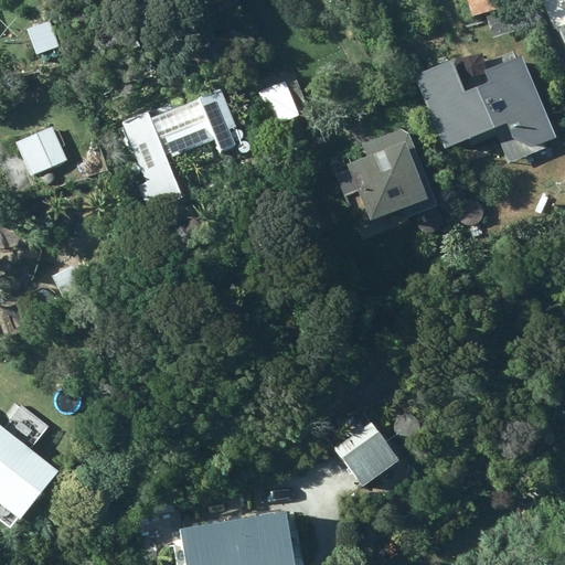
[(466,0),(472,17),(515,0),(466,0)]
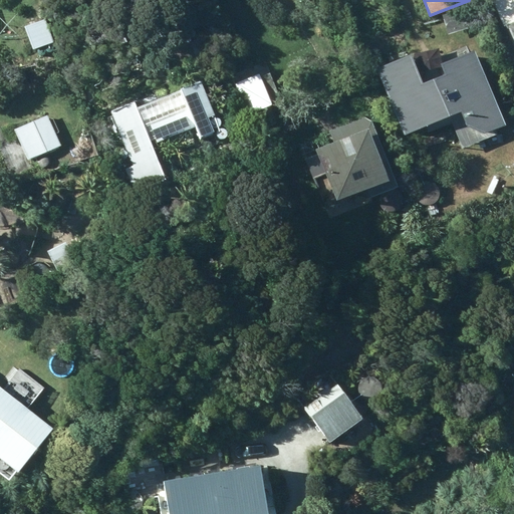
[(513,0),(491,0),(503,27),(508,25),(513,39),(513,0)]
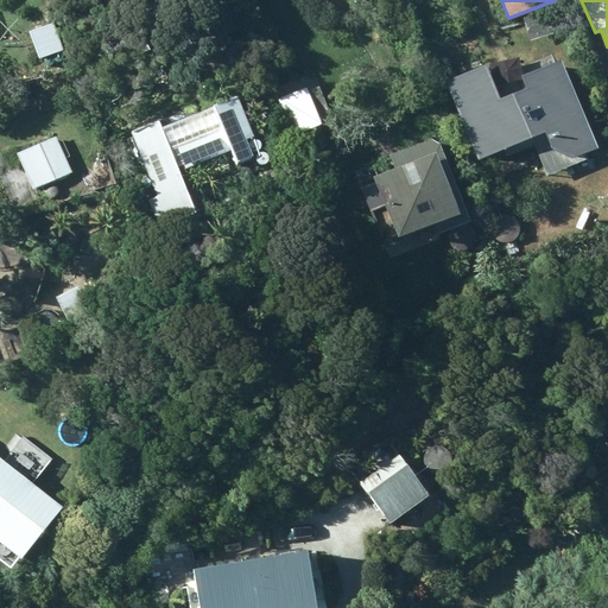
[(56,51),(45,35),(35,42),(44,58),(56,51)]
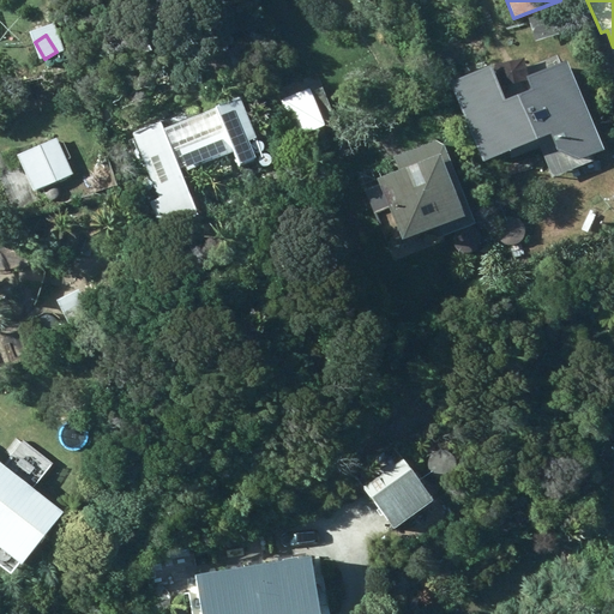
[(553,149),(564,180),(603,166),(569,68),(524,84),(530,100),(507,108),(493,68),(445,85),(477,176),(553,149)]
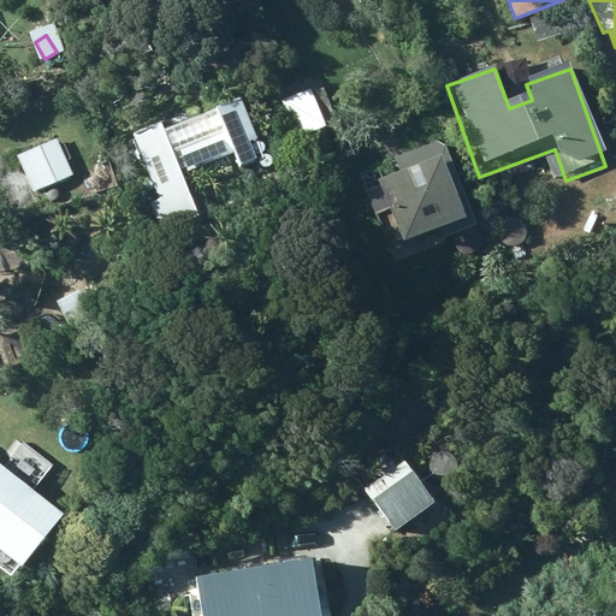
[(309,90),(282,101),(296,138),(325,126),(323,123),(333,118),(321,89),(311,94),(309,90)]
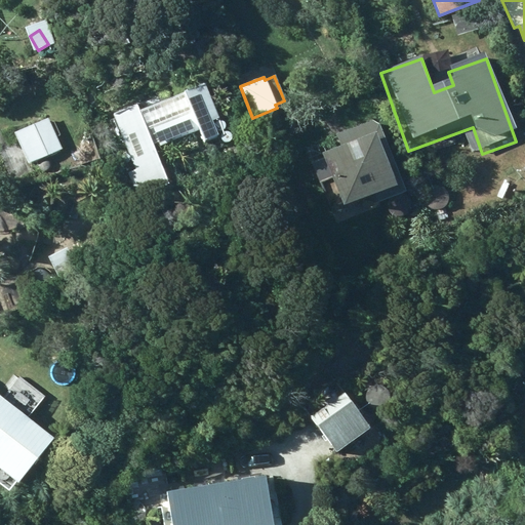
[(218,120),(204,84),(168,98),(165,90),(149,96),(152,104),(138,109),(137,106),(113,115),(127,154),(121,156),(125,163),(130,161),(133,169),(127,171),(137,198),(169,185),(148,131),(154,128),(160,145),(198,129),(203,143),(217,137),(211,122),(218,120)]
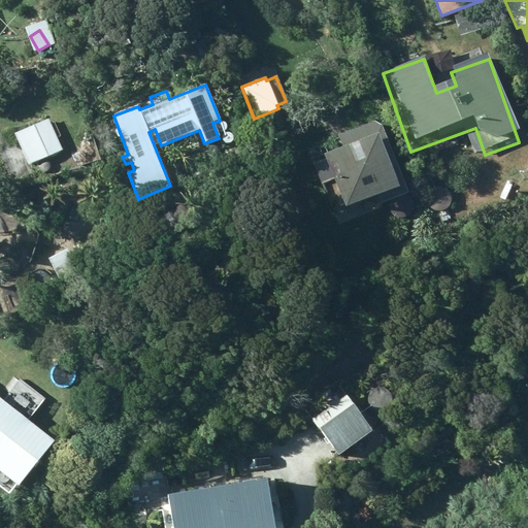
[(63,150),(48,118),(12,134),(18,145),(0,153),(0,154),(12,183),(34,173),(30,165),(63,150)]
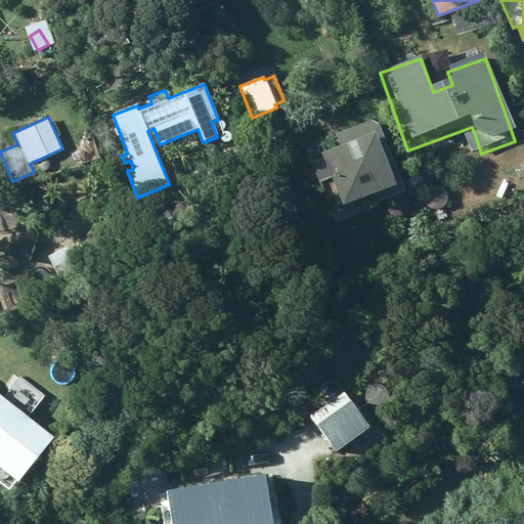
[(320,155),(343,207),(375,194),(378,203),(405,190),(374,119),(336,135),(341,145),(320,155)]
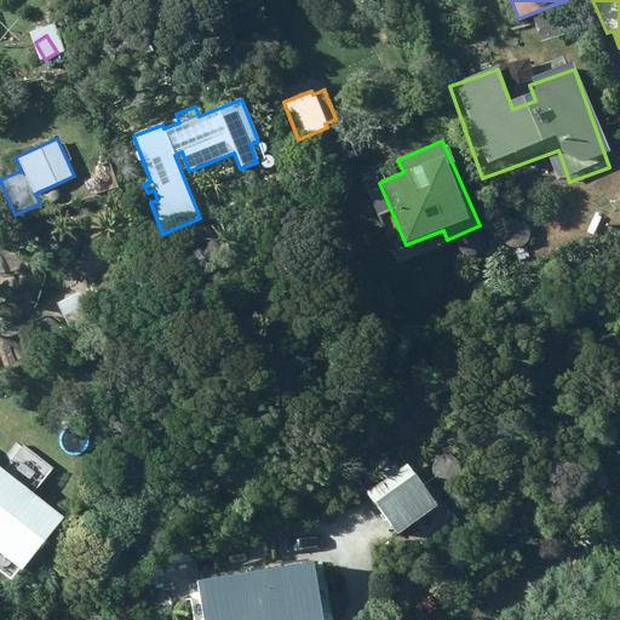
[(57,304),(69,328),(92,316),(79,292),(57,304)]
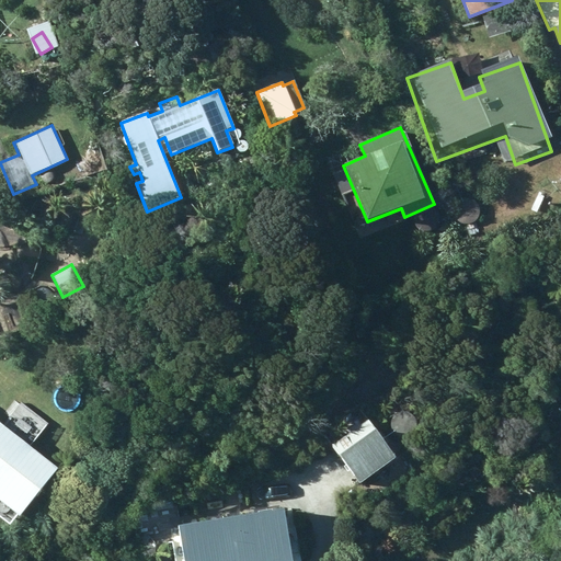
[(359,484),(395,457),(366,420),(331,446),(359,484)]
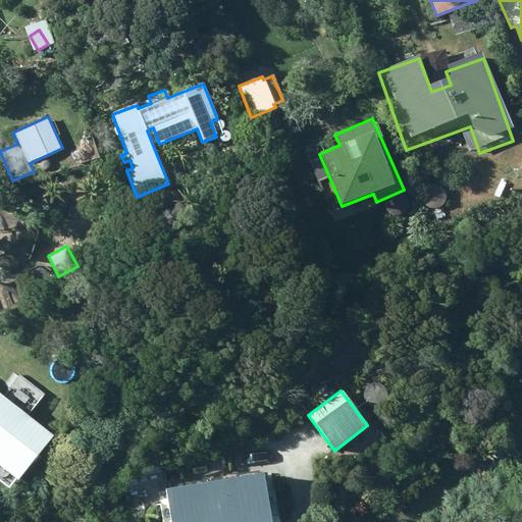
[(0,468),(18,482),(54,437),(0,394),(0,468)]
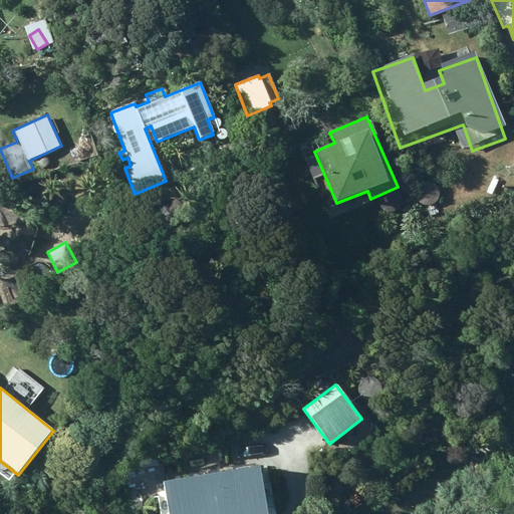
[(193,477),(163,482),(168,513),(267,513),(260,468),(199,477),(193,477)]
